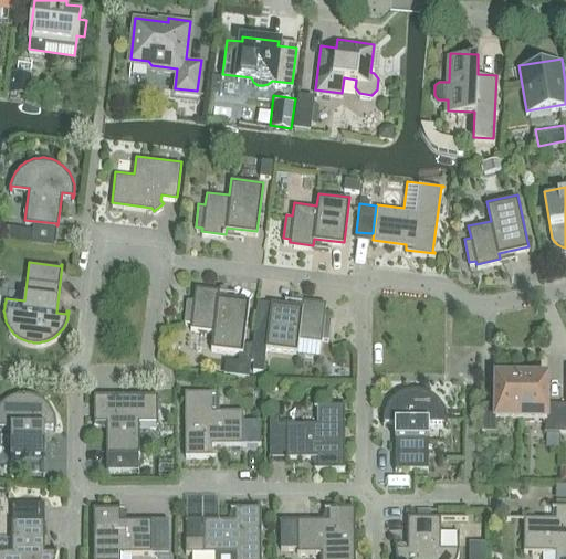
[(239,349),(243,350),(244,339),(249,297),(219,294),(219,287),(196,285),(194,297),(187,296),(185,319),(191,320),(190,326),(213,328),(211,346),(239,349)]
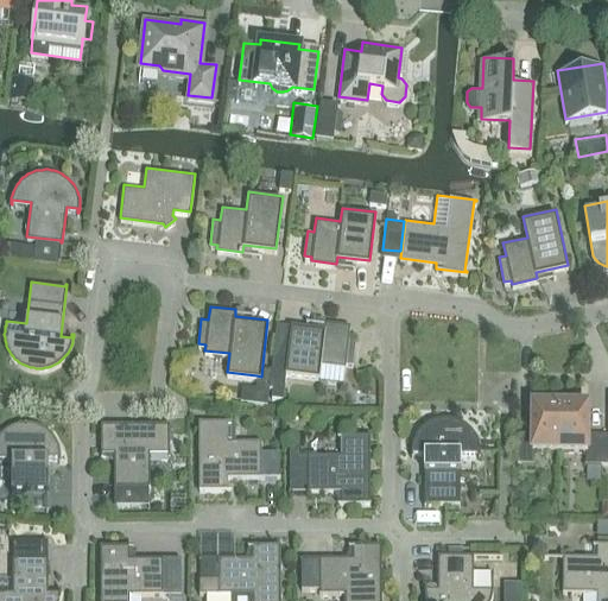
[(277,334),(270,385),(283,386),(285,371),(320,375),(321,362),(346,366),(346,361),(353,362),(356,337),(349,336),(350,323),(324,320),(324,327),(291,323),(290,335),(277,334)]
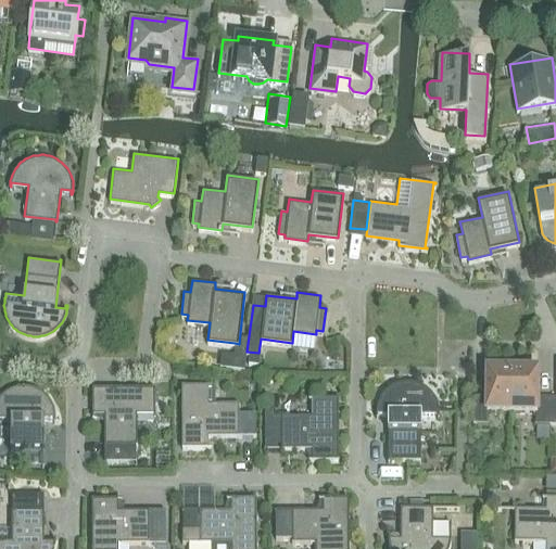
[(228,350),(226,365),(243,367),(248,334),(240,333),(239,344),(235,343),(234,352),(228,350)]
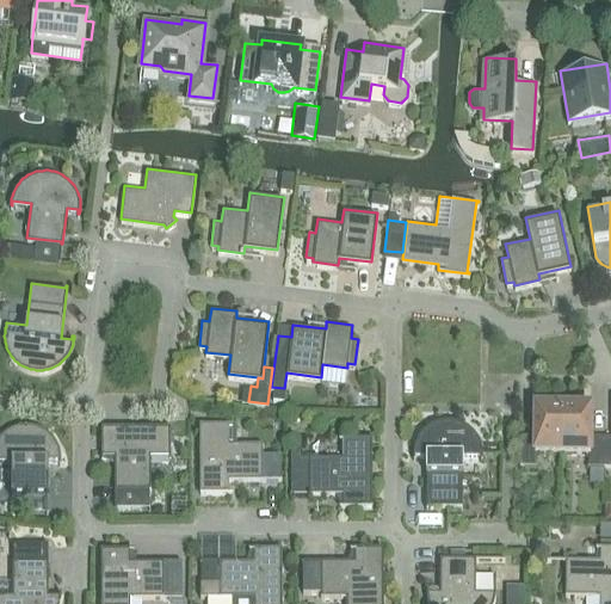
[(536,449),(562,449),(563,396),(547,396),(547,402),(535,401),(535,432),(520,432),(519,462),(536,462),(536,449)]
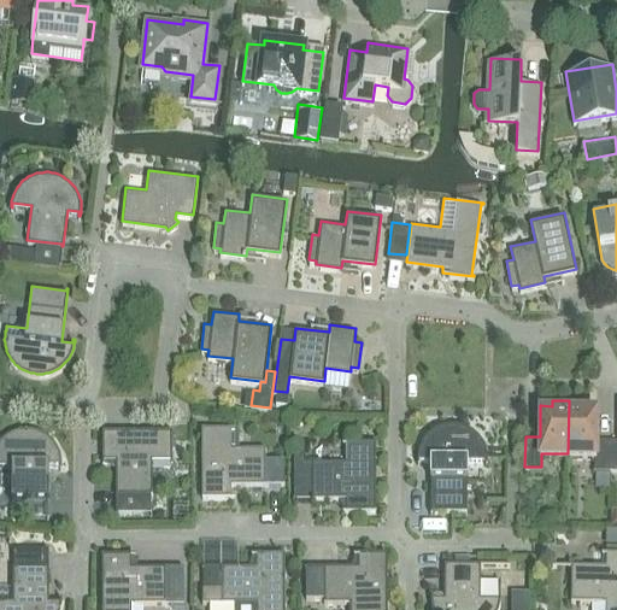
[(594,468),(611,468),(611,438),(597,438),(597,406),(585,406),(585,400),(569,400),(568,453),(594,453),(594,468)]
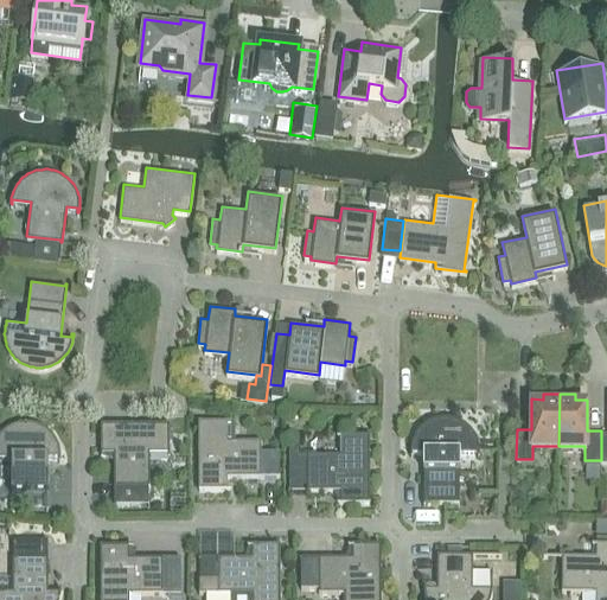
[(423,450),(423,502),(425,502),(425,500),(459,500),(459,450),(478,450),(478,453),(479,453),(479,451),(479,447),(479,445),(478,441),(478,439),(477,436),(475,433),(474,431),(472,428),(470,426),(468,423),(466,422),(464,420),(461,419),(458,417),(455,416),(452,415),(449,415),(446,415),(443,415),(440,415),(438,415),(434,416),(432,417),(429,419),(427,420),(425,422),(422,423),(420,426),(417,428),(416,431),(414,433),(413,435),(411,439),(411,441),(410,445),(410,447),(410,451),(410,453),(411,453),(411,450),(423,450)]
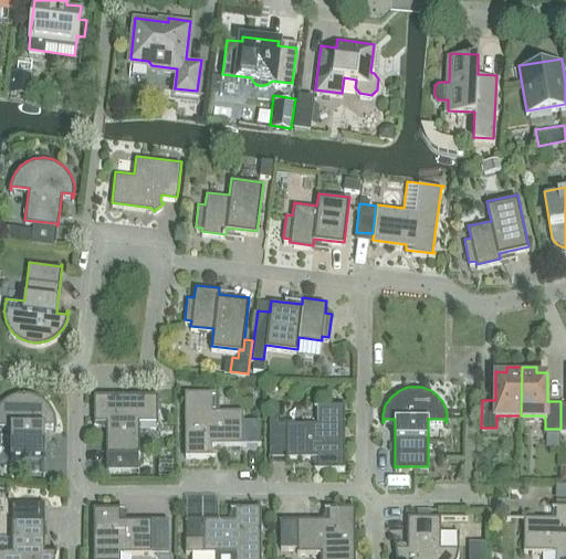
[(212,441),(245,441),(245,440),(243,440),(243,408),(211,408),(211,389),(185,390),(185,453),(212,453),(212,441)]
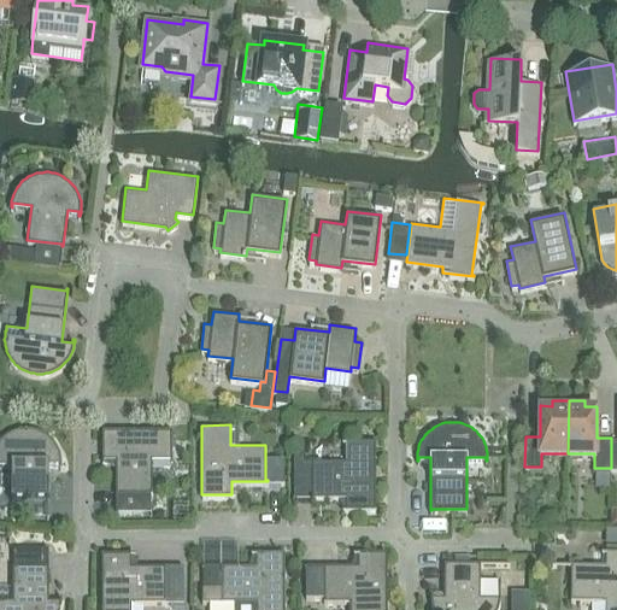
[(0,462),(12,462),(12,497),(47,497),(47,499),(48,499),(48,462),(60,462),(60,465),(62,465),(62,463),(62,459),(62,457),(60,453),(60,451),(59,449),(58,445),(57,443),(54,440),(52,438),(51,435),(48,434),(46,432),(42,430),(40,429),(37,428),(34,427),(31,427),(28,427),(25,427),(22,427),(19,427),(16,428),(13,429),(11,430),(7,432),(5,434),(3,435),(1,438),(0,438),(0,462)]
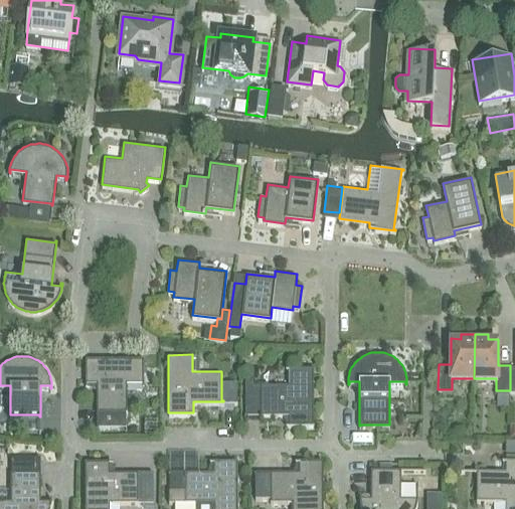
[(144,357),(86,357),(86,381),(97,381),(97,412),(97,427),(127,427),(127,410),(127,381),(144,381),(144,357)]
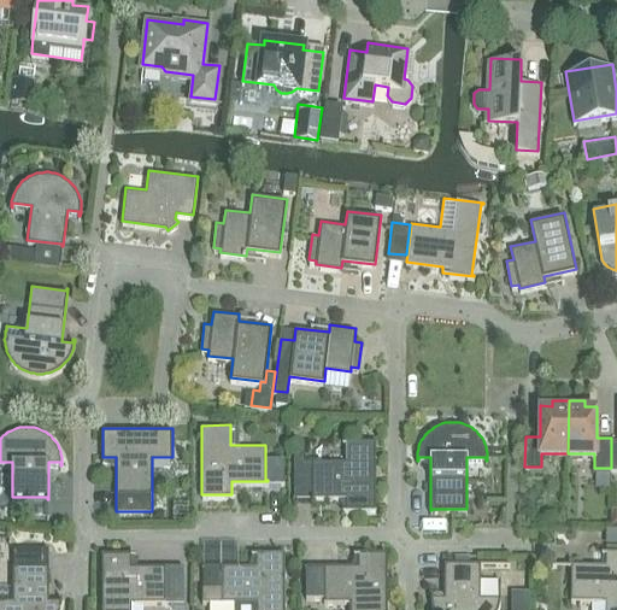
[(346,459),(312,459),(305,459),(305,452),(293,452),(293,494),(293,496),(346,496),(346,509),(376,509),(375,439),(346,439),(346,459)]
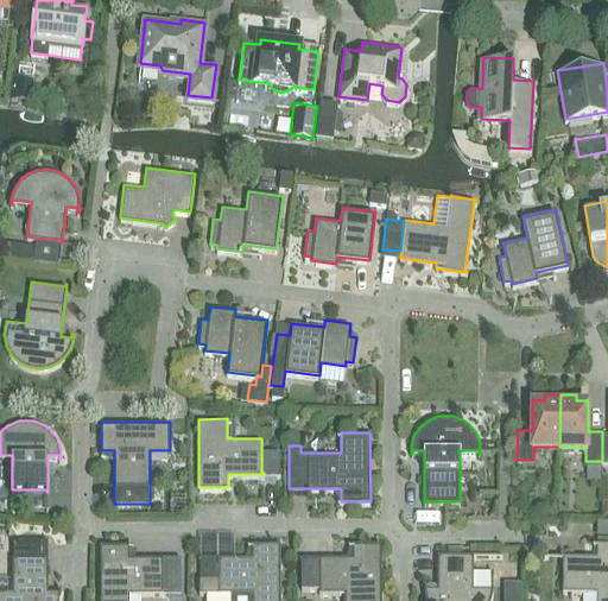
[(0,600),(58,600),(59,600),(61,596),(61,594),(61,592),(61,588),(61,584),(59,584),(59,589),(48,589),(48,536),(46,536),(46,539),(14,539),(14,555),(12,555),(12,589),(0,588),(0,600)]
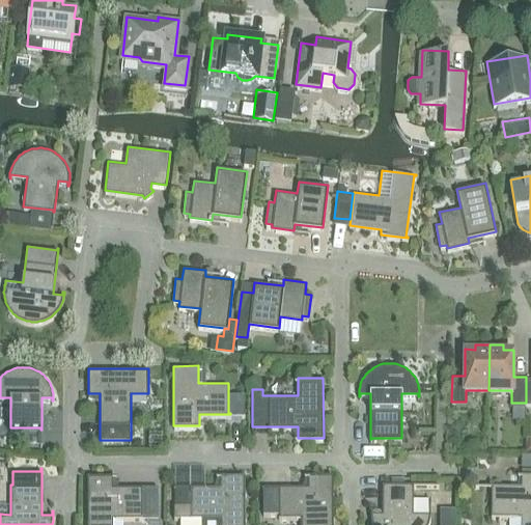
[(520,524),(530,524),(530,472),(521,472),(521,484),(490,484),(490,485),(492,485),(491,515),(521,515),(520,524)]
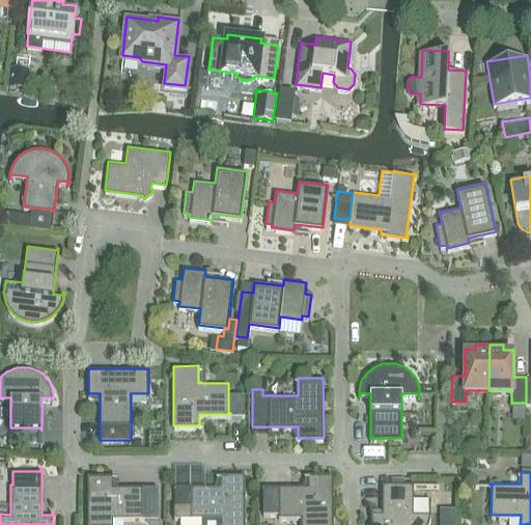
[(220,485),(174,485),(174,517),(201,517),(200,524),(245,524),(245,473),(220,473),(220,485)]
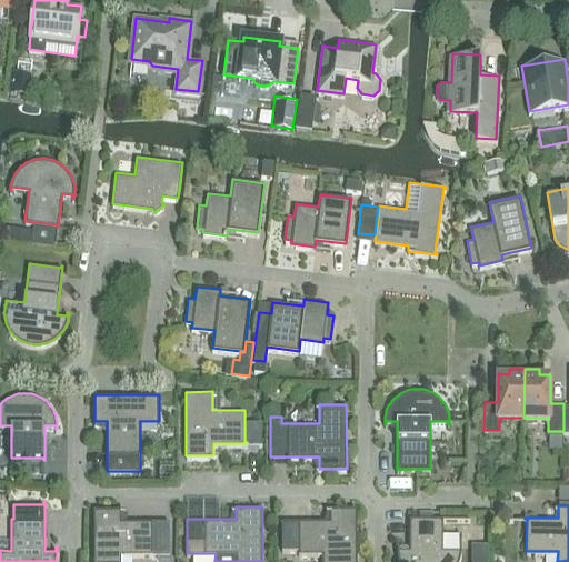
[(330,507),(330,519),(280,519),(280,521),(281,521),(281,549),(299,548),(299,552),(322,552),(322,561),(357,561),(357,507),(330,507)]
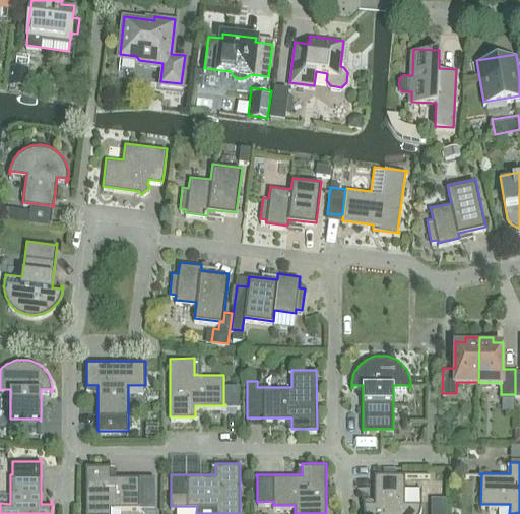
[(110,513),(111,506),(155,506),(155,475),(111,475),(111,464),(85,464),(85,513),(110,513)]
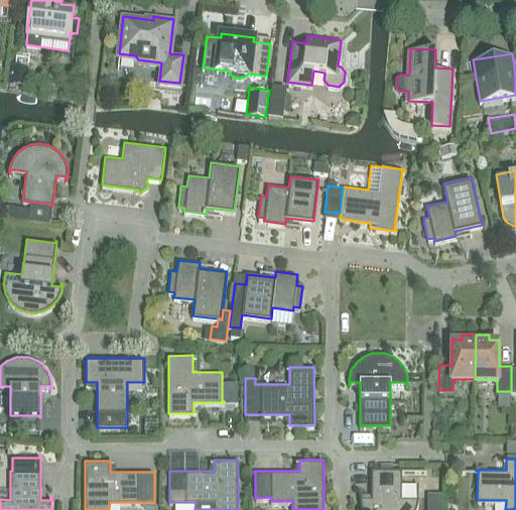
[(362,494),(360,494),(360,497),(360,500),(361,503),(361,505),(362,508),(363,509),(415,509),(416,508),(417,506),(418,503),(418,500),(418,497),(418,494),(418,483),(401,483),(402,470),(426,470),(426,469),(371,469),(371,497),(362,497),(362,494)]
